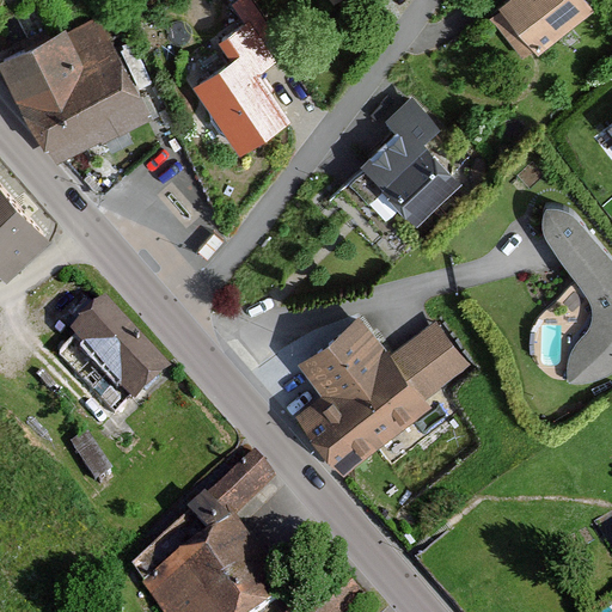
[(539,55),(595,11),(587,0),(506,0),(500,6),(539,55)]
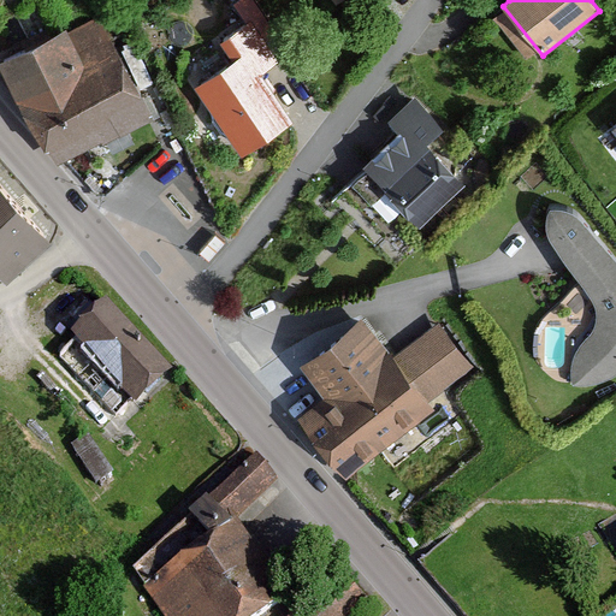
[(200,86),(246,158),(295,126),(259,70),(276,59),(252,22),(220,42),(235,63),(200,86)]
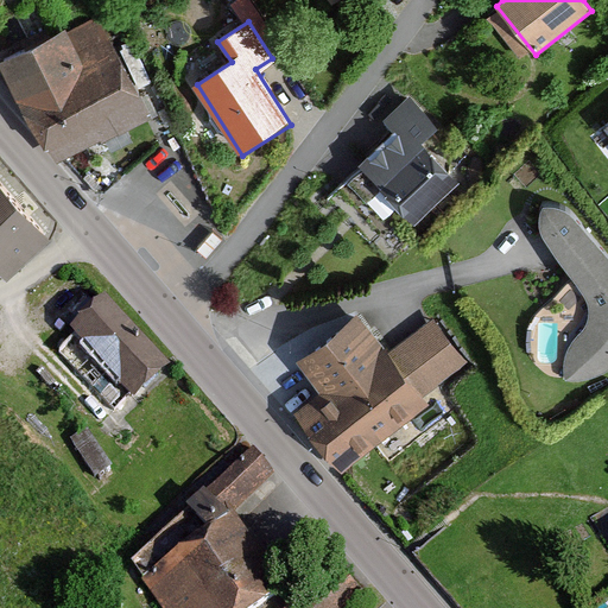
[(0,64),(29,122),(130,75),(114,38),(78,55),(67,29),(0,59),(0,64)]
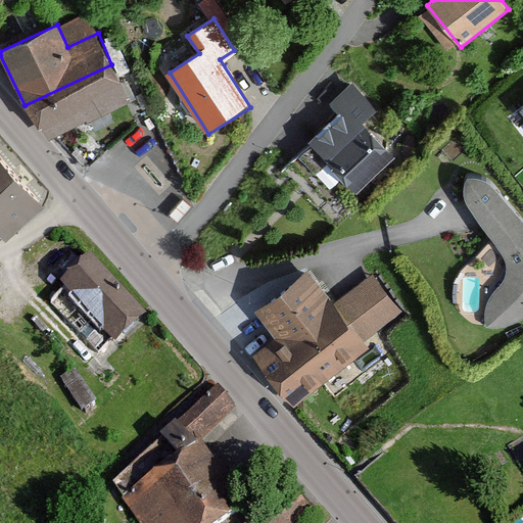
[(129,102),(111,64),(25,105),(45,127),(48,126),(55,137),(129,102)]
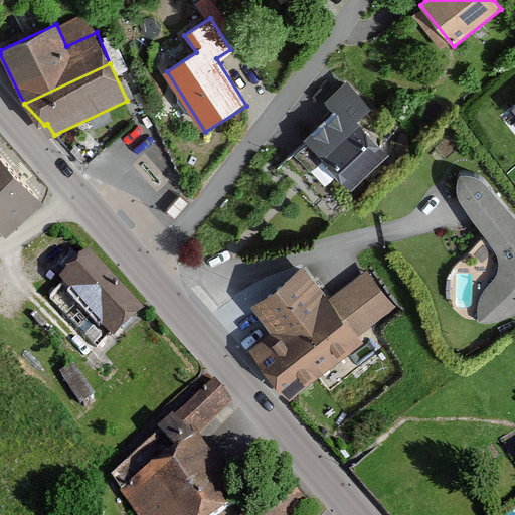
[(366,107),(343,81),(324,100),(335,111),(306,137),(349,185),(385,154),(354,118),(366,107)]
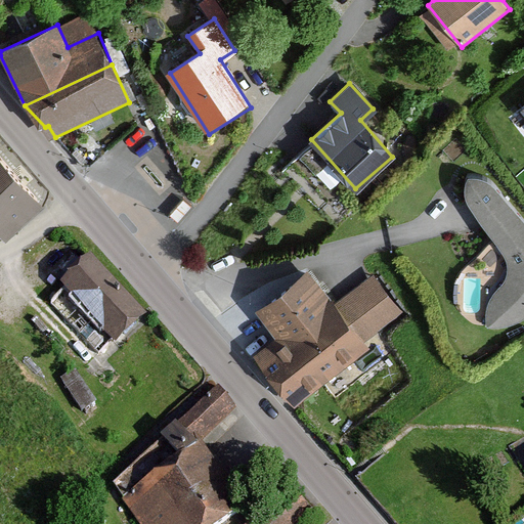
[(0,225),(12,238),(49,205),(0,151),(0,225)]
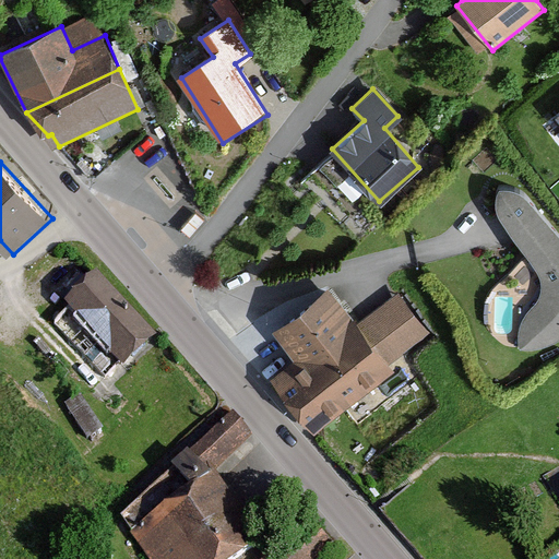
[(506,187),(498,188),(496,192),(494,202),(495,214),(500,223),(536,278),(538,289),(536,300),(520,319),(515,331),(515,340),(515,348),(516,354),(523,354),(540,352),(558,344),(558,343),(558,240),(534,209),(523,195),(512,188),(506,187)]
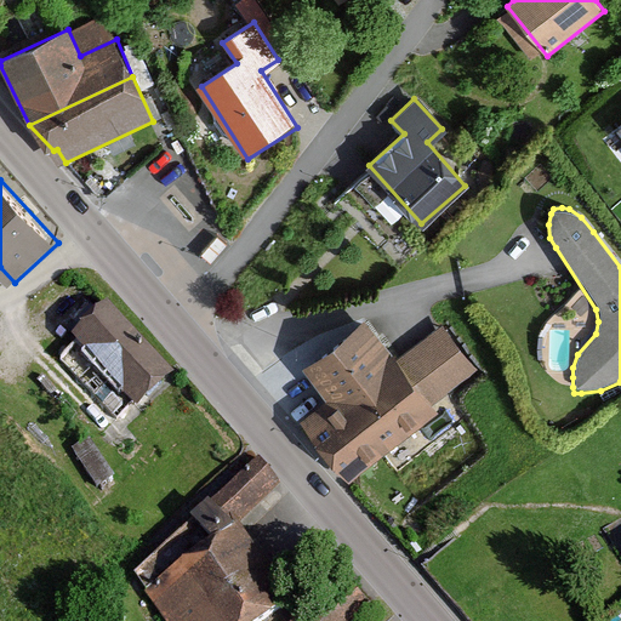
[(33,375),(97,439),(131,405),(140,414),(174,380),(101,307),(33,375)]
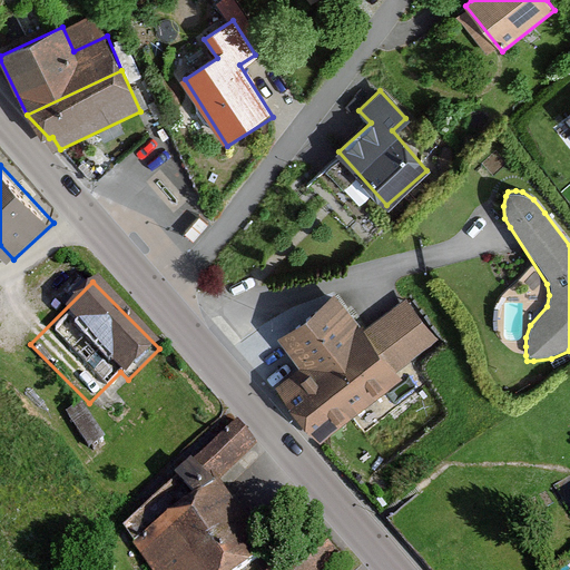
[(275,338),(298,367),(273,387),(315,442),(397,380),(391,372),(431,342),(399,301),(361,330),(332,294),(275,338)]
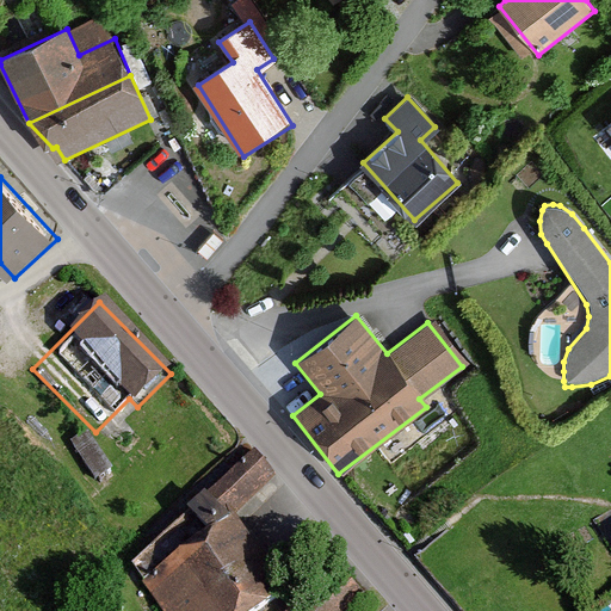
[(131,569),(158,610),(264,610),(283,600),(234,523),(275,481),(246,454),(131,569)]
